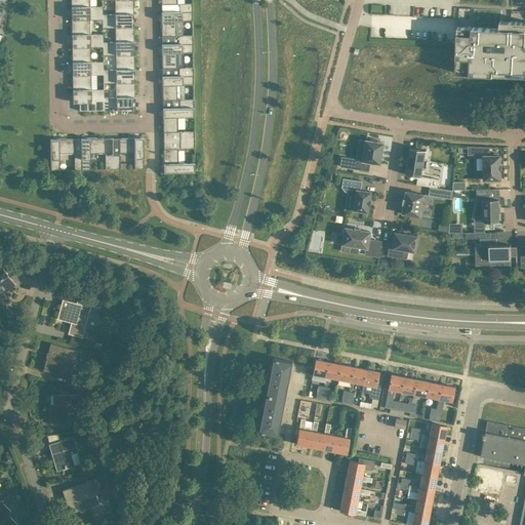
[(71,0),(72,18),(78,18),(90,19),(97,19),(103,18),(103,14),(103,6),(90,6),(89,0),(71,0)]
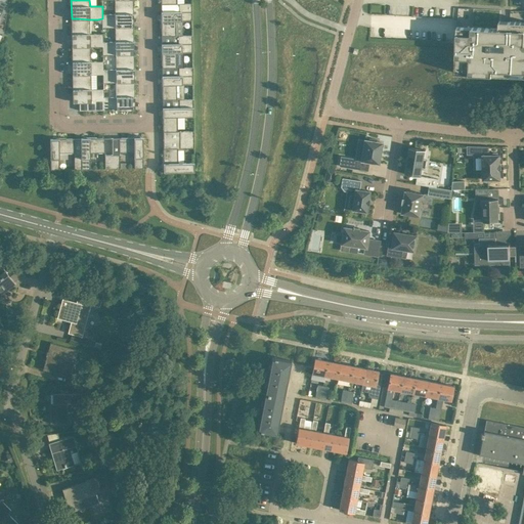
[(133,26),(133,0),(115,0),(115,14),(102,14),(102,18),(102,24),(102,27),(115,27),(128,26),(133,26)]
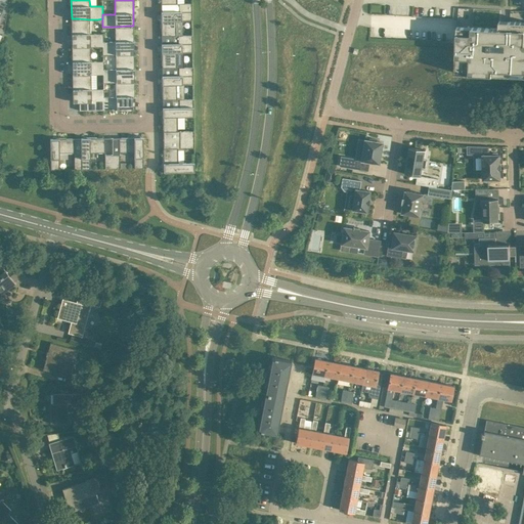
[(179,3),(179,11),(191,11),(191,3),(179,3)]
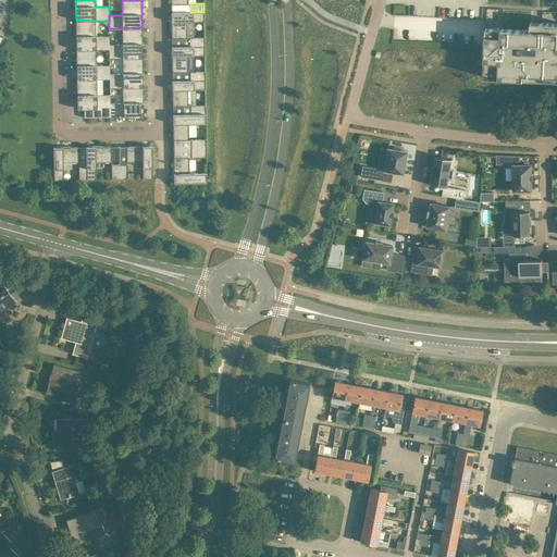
[(203,12),(190,12),(172,12),(172,22),(170,22),(170,29),(172,29),(172,38),(187,38),(187,22),(205,22),(203,12)]
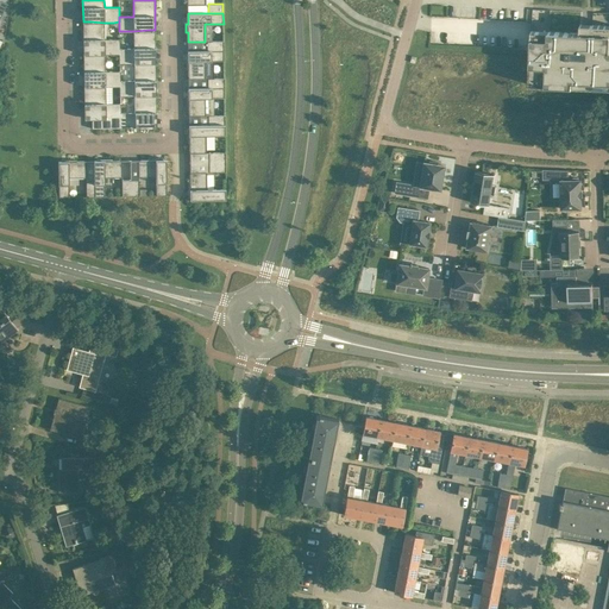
[(90,54),(105,55),(120,54),(119,49),(119,39),(105,39),(105,23),(90,22),(83,22),(83,54),(90,54)]
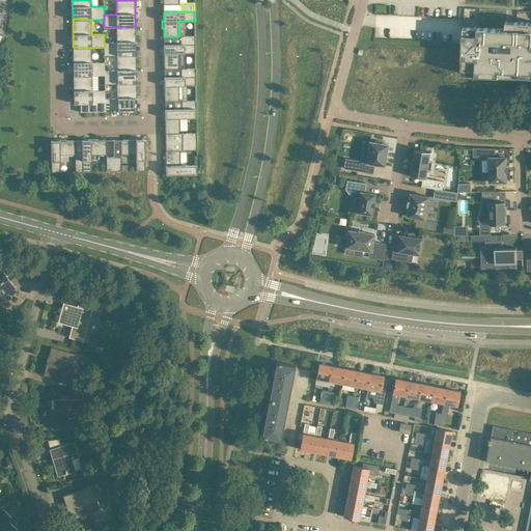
[(530,22),(510,21),(510,28),(465,26),(463,74),(530,77),(530,22)]
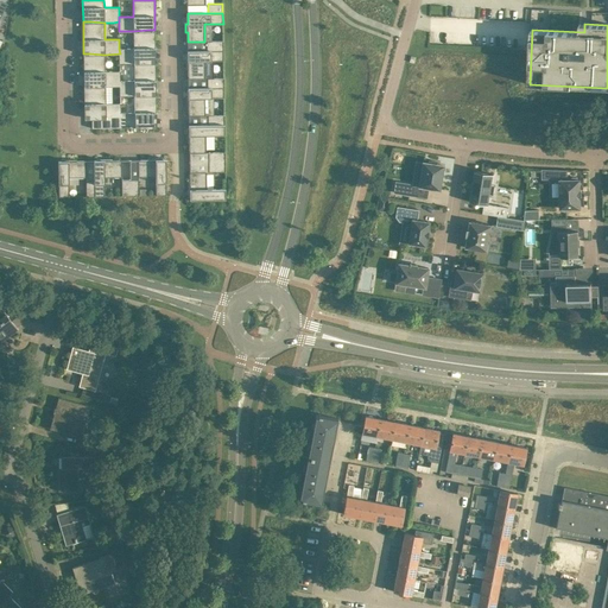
[(149,30),(133,31),(134,49),(119,49),(120,54),(120,63),(134,63),(149,62),(156,62),(154,30),(149,30)]
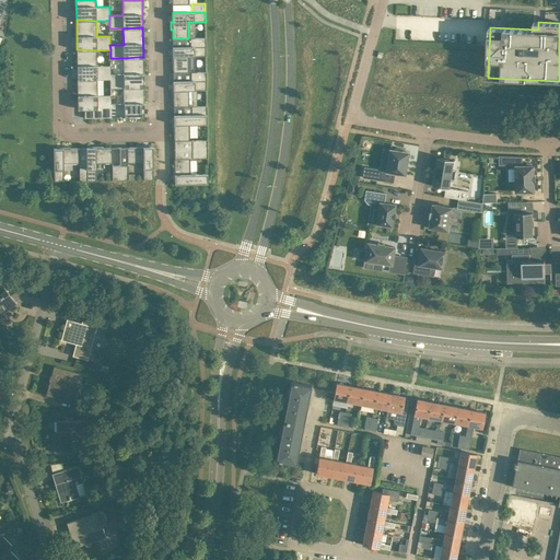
[(190,38),(190,46),(206,46),(206,37),(190,38)]
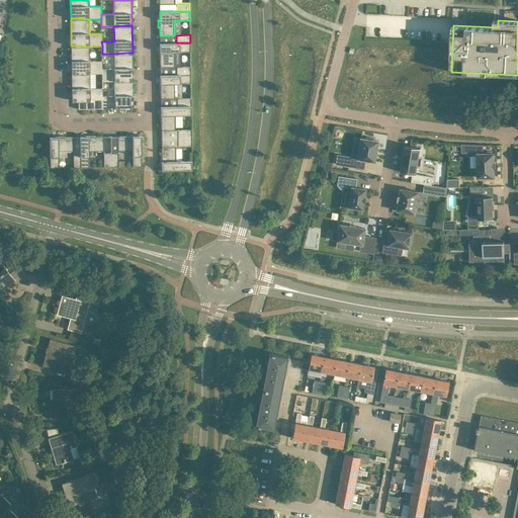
[(190,42),(176,42),(160,44),(160,52),(159,52),(159,59),(160,59),(160,67),(174,67),(174,52),(190,52),(190,42)]
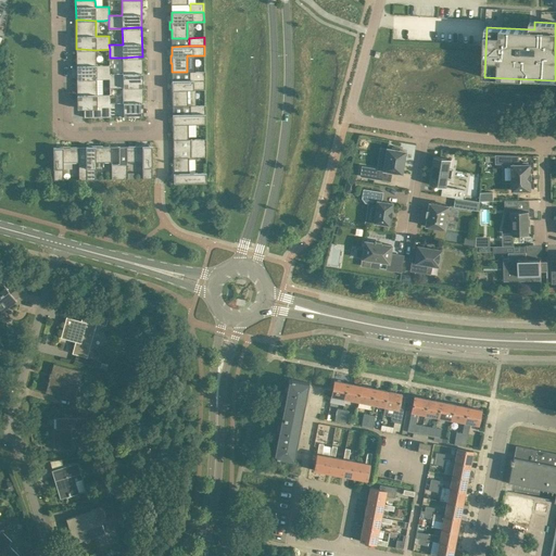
[(76,49),(77,66),(77,78),(84,78),(97,79),(110,78),(110,74),(110,65),(97,65),(96,50),(83,49),(76,49)]
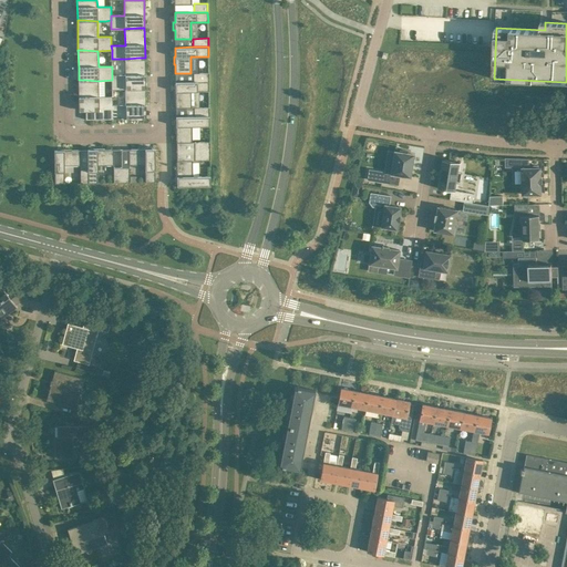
[(145,88),(145,58),(138,58),(125,59),(125,75),(112,75),(112,80),(112,89),(125,89),(138,88),(145,88)]
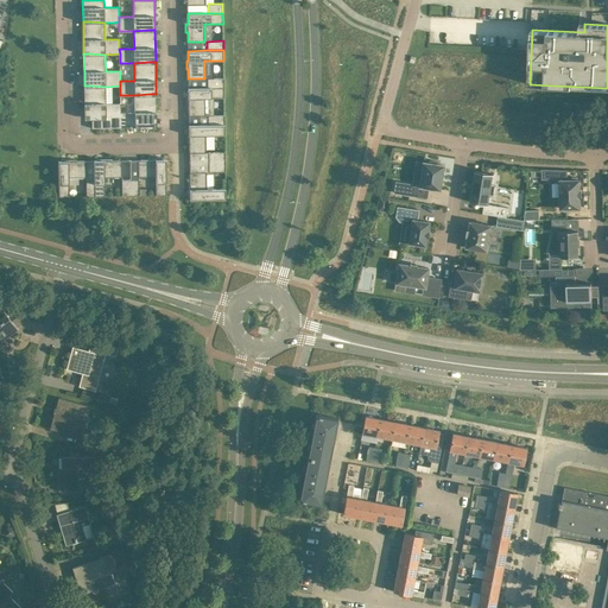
[(208,78),(208,88),(223,87),(223,77),(208,78)]
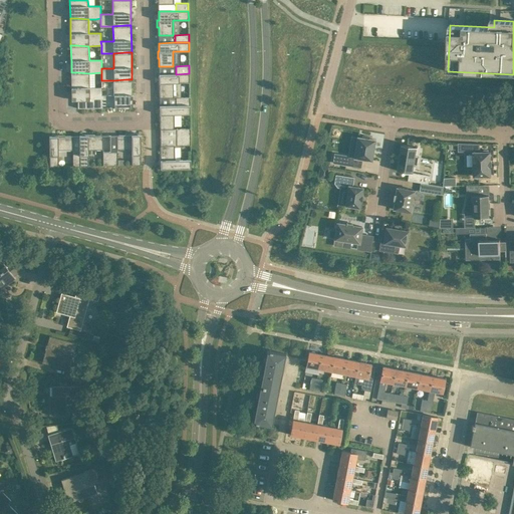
[(102,108),(101,95),(101,87),(89,87),(89,73),(71,73),(71,100),(77,100),(77,107),(77,108),(102,108)]
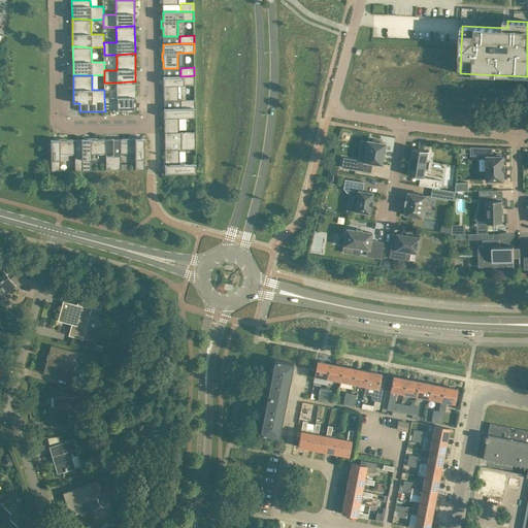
[(194,75),(180,76),(164,76),(164,85),(162,85),(162,92),(164,92),(164,100),(178,100),(178,85),(195,85),(194,75)]
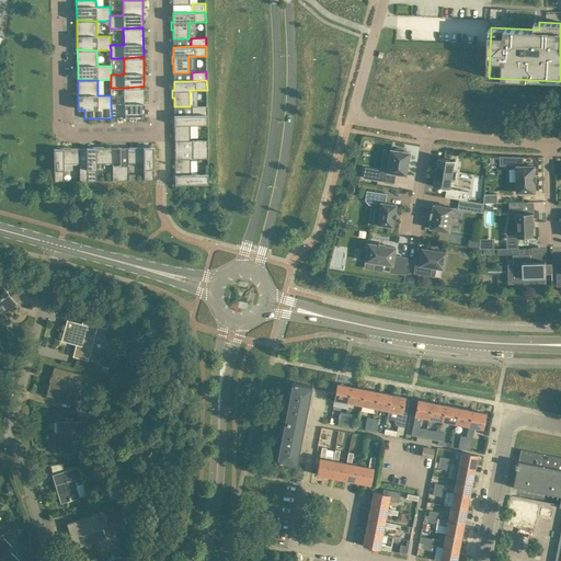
[(144,88),(124,88),(125,104),(111,104),(112,118),(145,117),(144,88)]
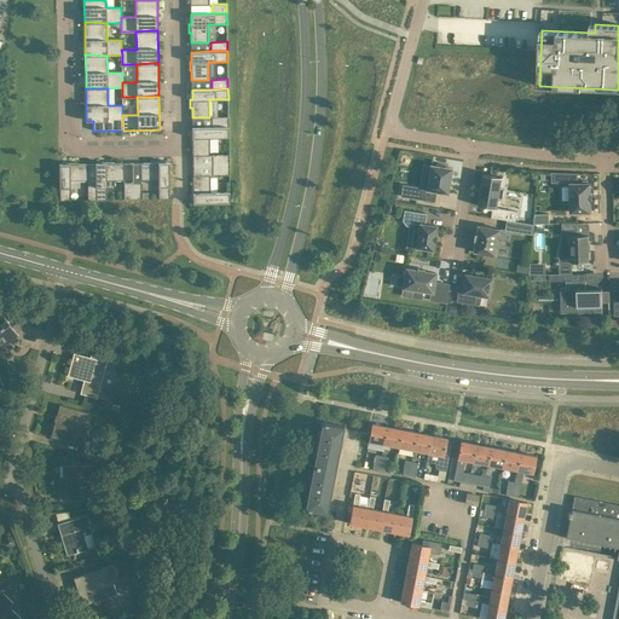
[(212,117),(212,127),(229,127),(229,117),(212,117)]
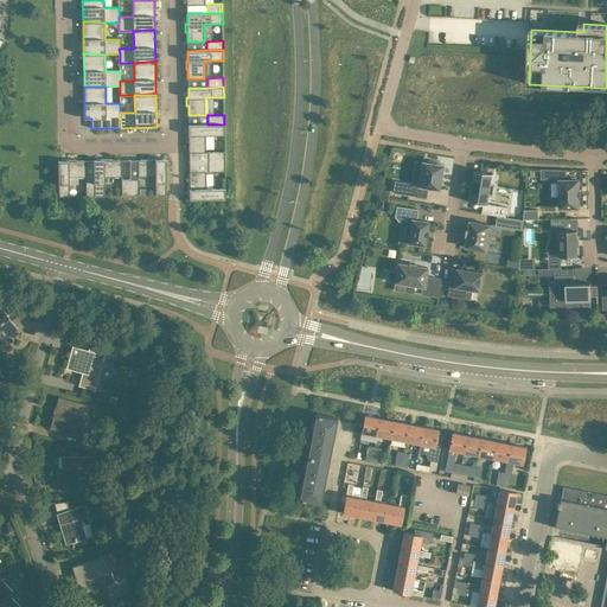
[(224,125),(208,125),(189,125),(189,135),(187,135),(187,142),(189,142),(189,153),(205,152),(205,135),(224,134),(224,125)]
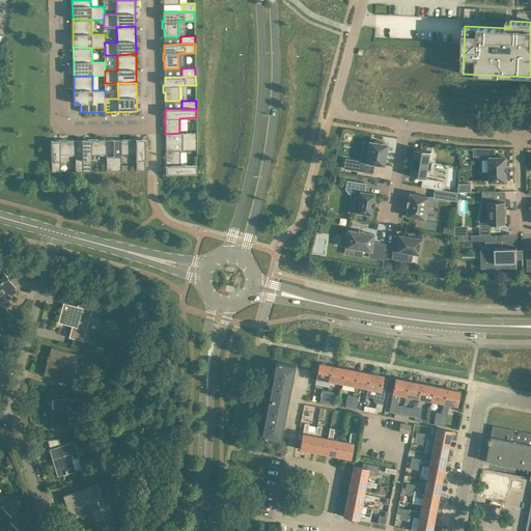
[(182,133),(183,141),(196,141),(196,133),(182,133)]
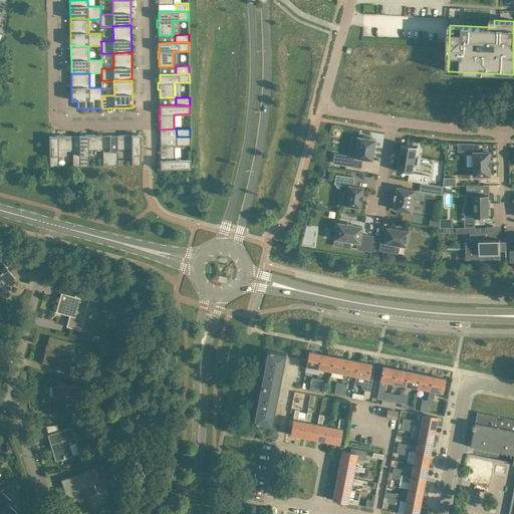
[(132,149),(132,165),(141,165),(141,135),(132,135),(132,134),(125,134),(125,135),(116,136),(117,150),(132,149)]
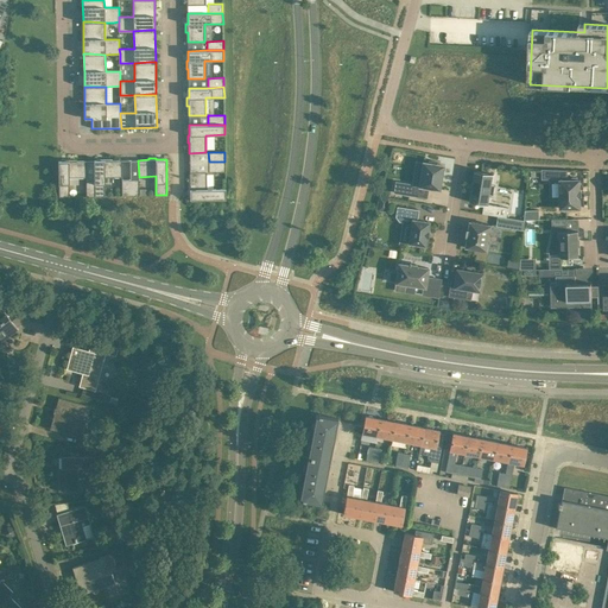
[(69,160),(64,162),(58,162),(59,197),(69,196),(69,178),(87,177),(87,160),(76,160),(76,159),(69,159),(69,160)]
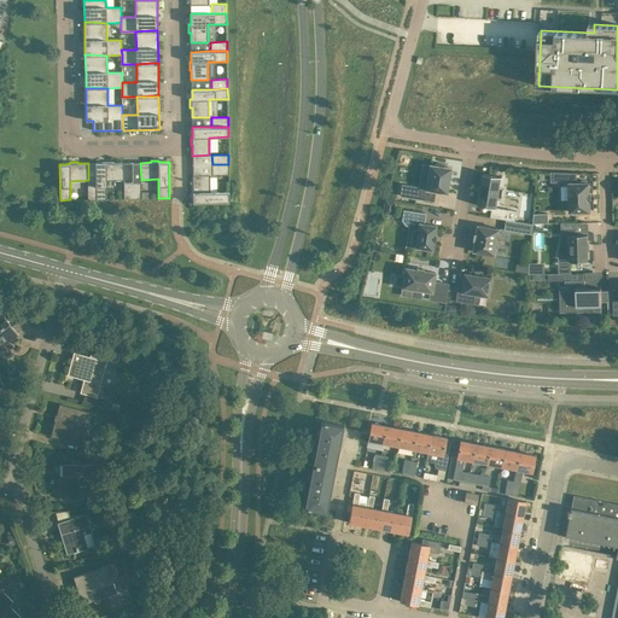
[(95,163),(95,182),(97,199),(106,199),(106,180),(124,180),(124,163),(114,163),(114,162),(106,162),(106,163),(95,163)]
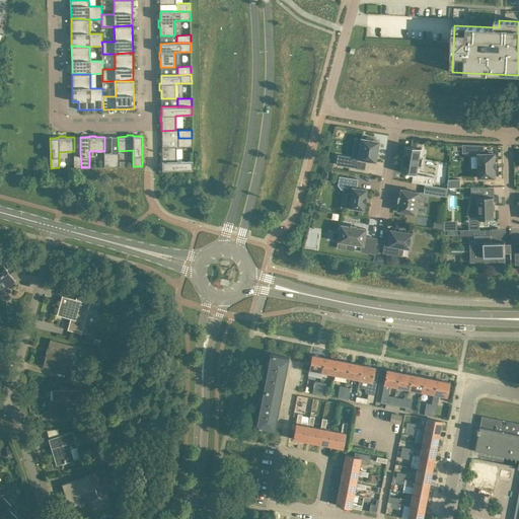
[(365,139),(361,139),(358,158),(374,161),(378,141),(374,141),(374,139),(366,137),(365,139)]
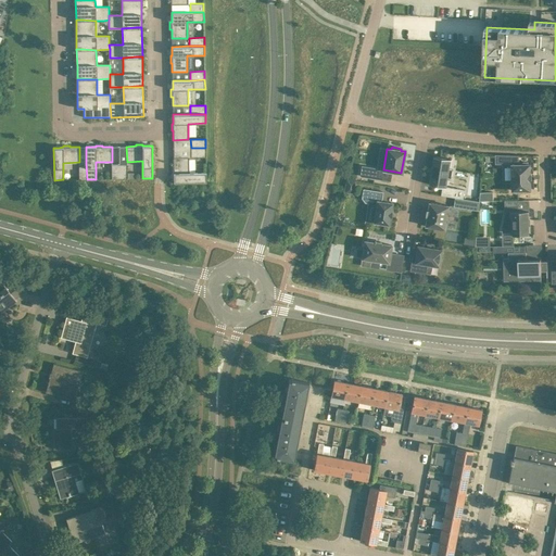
[(206,156),(205,148),(191,148),(191,158),(206,156)]
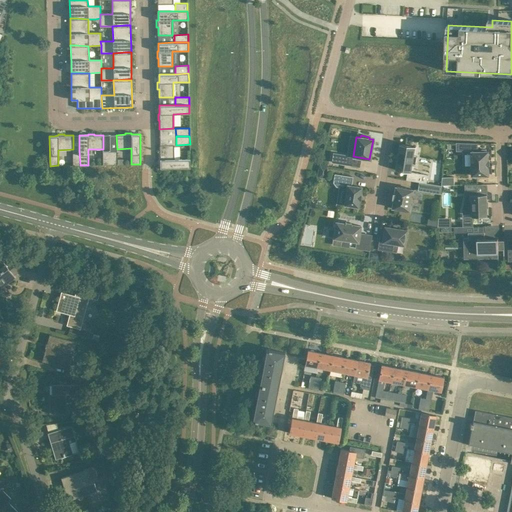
[(472,168),(473,175),(489,175),(489,166),(489,160),(488,151),(486,151),(486,149),(480,149),(480,151),(477,151),(477,144),(457,143),(457,150),(464,150),(464,152),(464,153),(472,153),(472,168)]
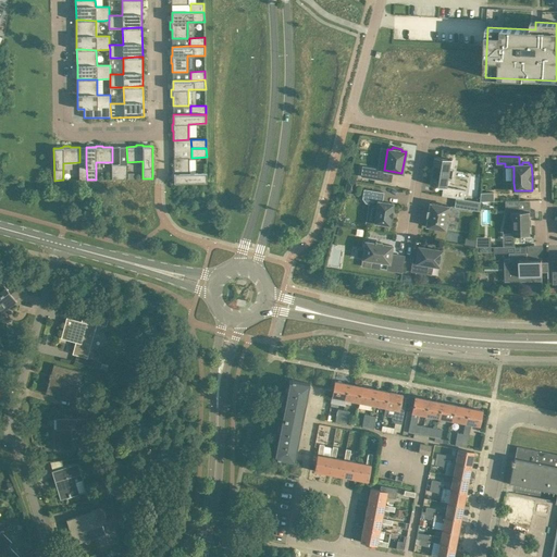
[(207,183),(207,173),(189,173),(189,157),(174,158),(174,166),(172,166),(173,174),(174,174),(174,183),(207,183)]
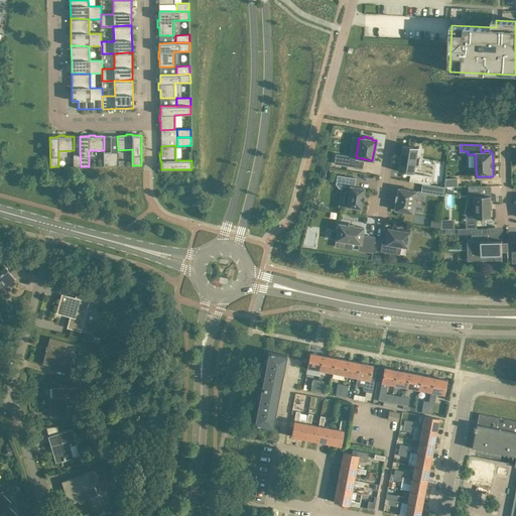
[(423,183),(424,175),(424,174),(414,173),(416,165),(419,165),(420,157),(417,156),(419,148),(419,147),(403,145),(404,146),(400,170),(399,170),(399,171),(411,173),(410,180),(423,183)]
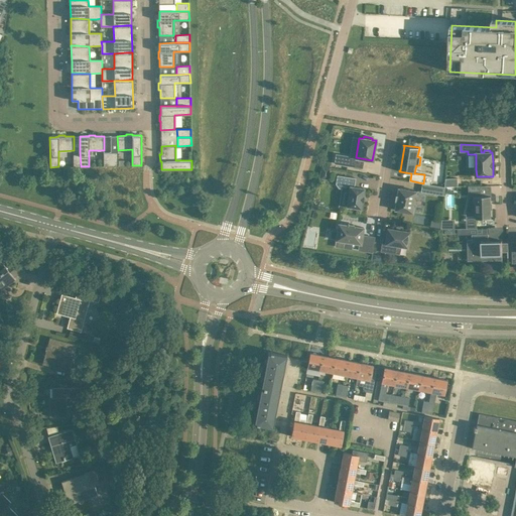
[(335,163),(351,165),(352,157),(349,156),(336,154),(335,163)]
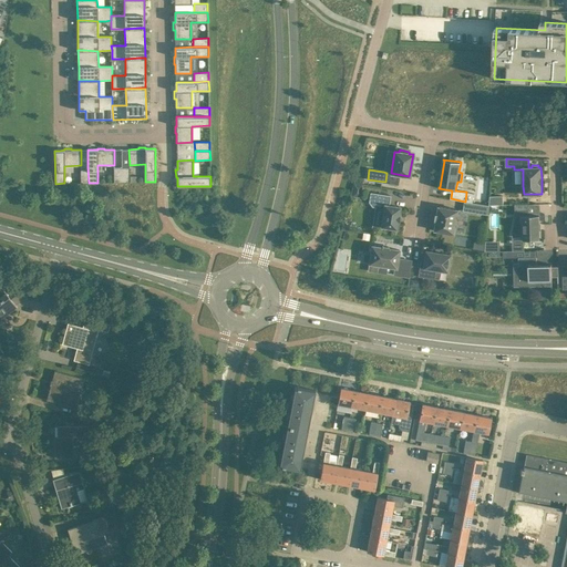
[(352,195),(360,197),(362,185),(354,184),(352,195)]
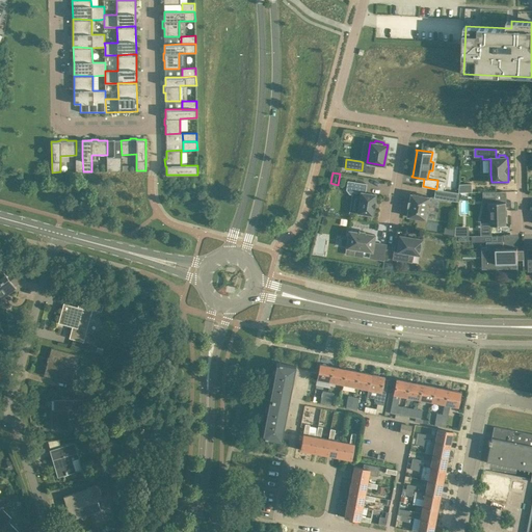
[(366,184),(347,181),(346,189),(349,193),(361,195),(357,212),(372,215),(373,208),(374,202),(375,194),(365,192),(365,191),(366,184)]
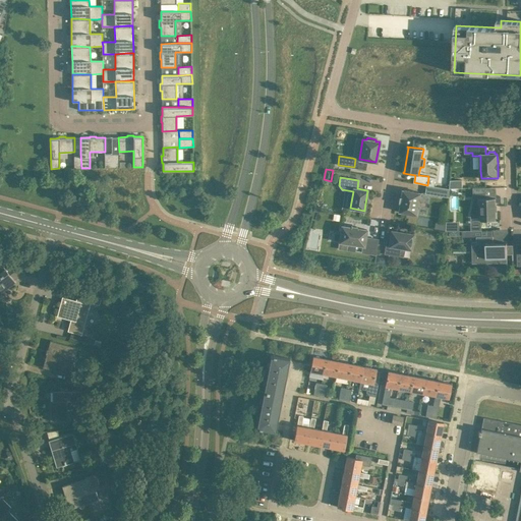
[(450,188),(463,188),(463,187),(462,187),(462,181),(462,180),(451,180),(450,180),(450,188)]
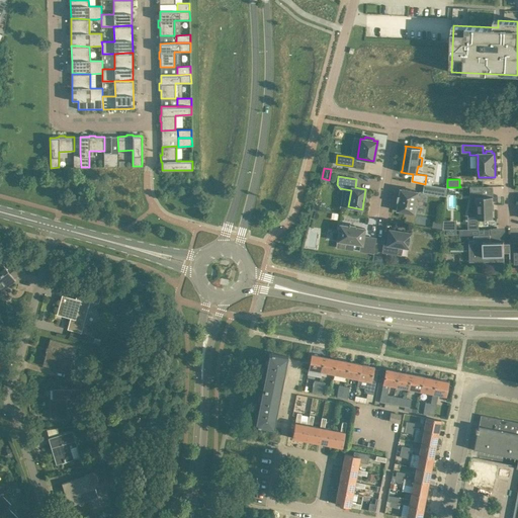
[(447,187),(432,185),(425,184),(423,192),(446,195),(447,187)]
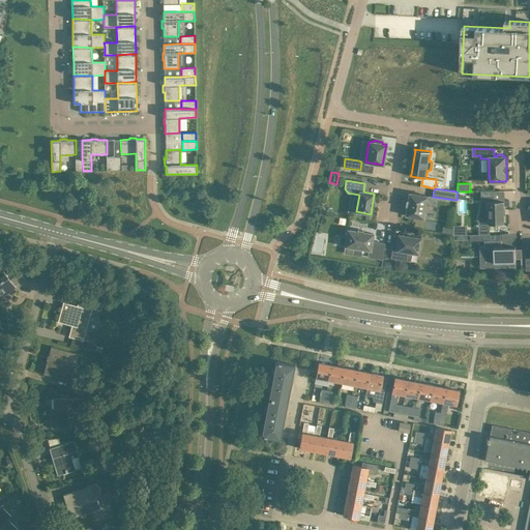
[(425,218),(430,196),(410,193),(409,201),(408,207),(407,215),(425,218)]
